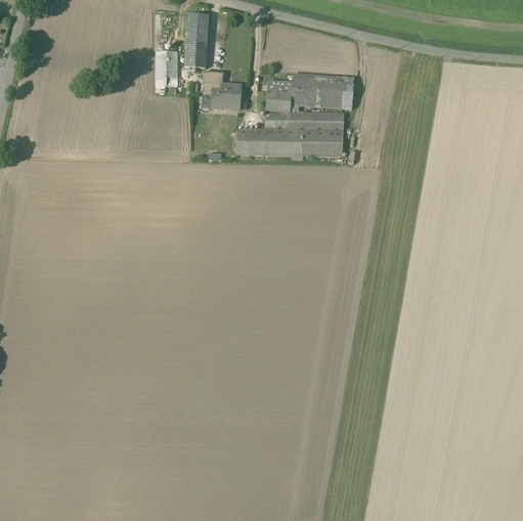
[(11,13),(14,0),(3,0),(1,10),(11,13)]
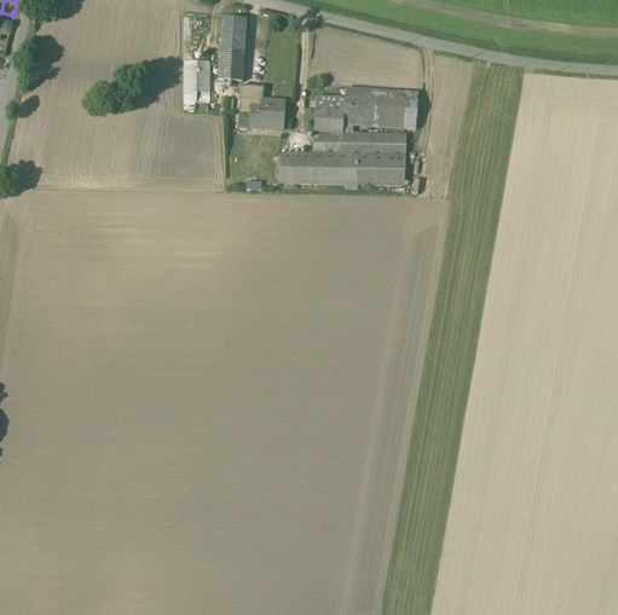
[(242,82),(247,18),(221,17),(217,80),(234,81),(232,93),(241,93),(242,82)]
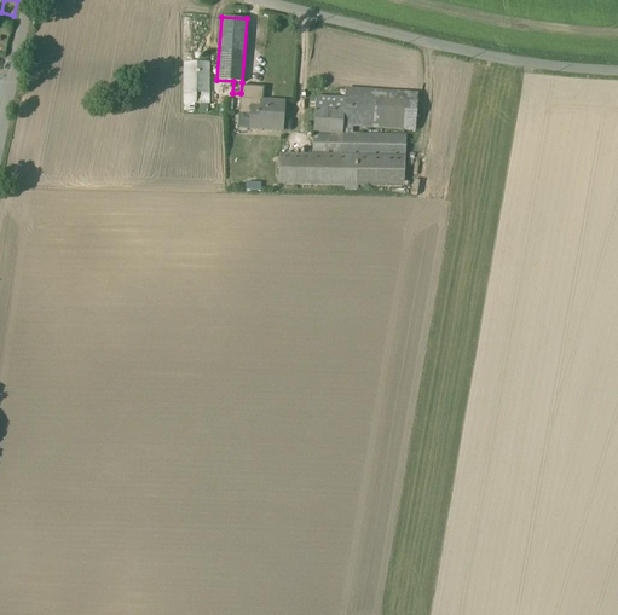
[(209,61),(184,61),(184,102),(184,103),(184,110),(194,110),(195,103),(198,103),(200,110),(207,110),(207,103),(211,103),(209,61)]
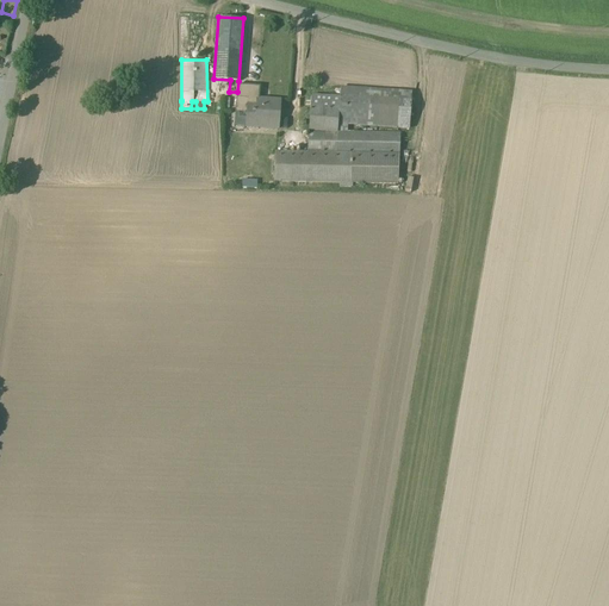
[(309,94),(308,150),(275,150),(274,181),(340,182),(340,186),(353,186),(353,183),(398,183),(401,132),(348,131),(348,124),(409,129),(411,89),(341,85),(340,95),(309,94)]
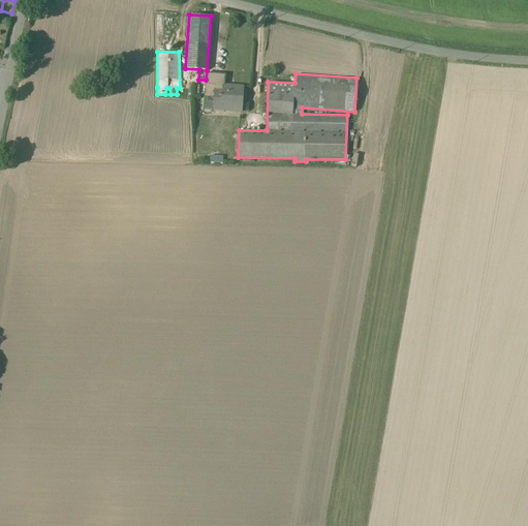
[(222,85),(206,84),(205,96),(214,97),(213,110),(242,112),(244,85),(222,84),(222,85)]
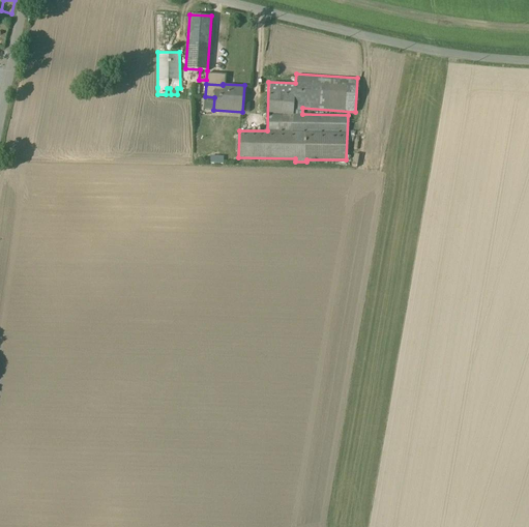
All buildings are outlined.
